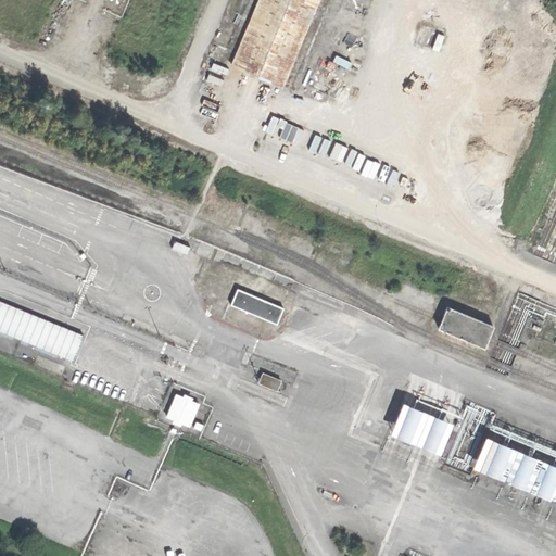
[(253,0),(225,68),(264,85),(298,0),(253,0)]
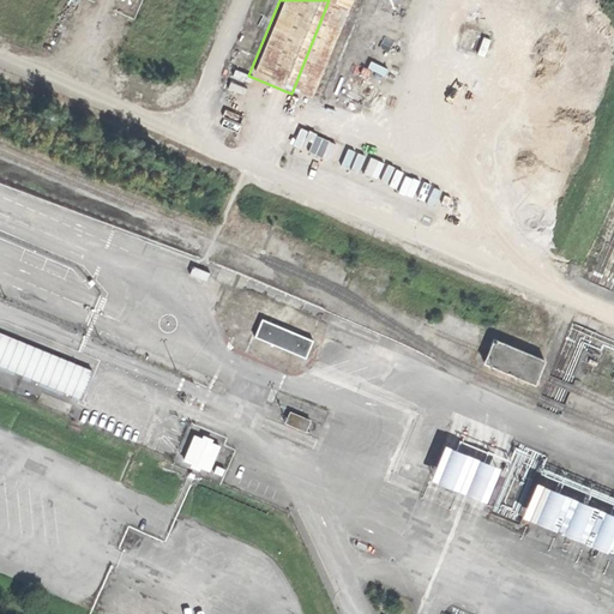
[(300,131),(296,148),(333,156),(337,138),(300,131)]
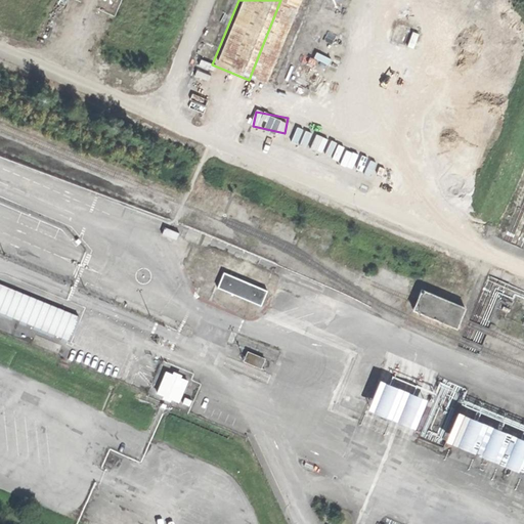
[(224,272),(218,288),(261,306),(267,291),(224,272)]
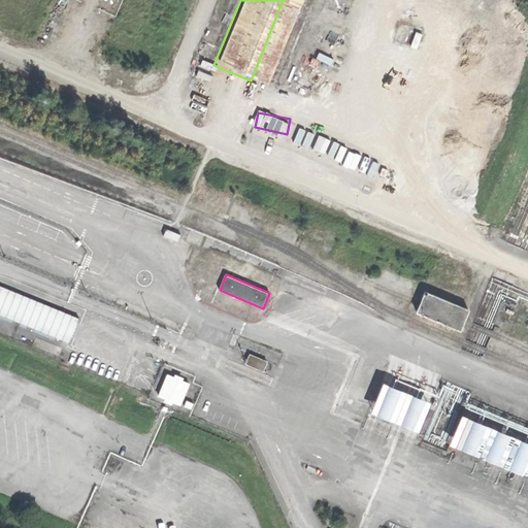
[(66,310),(0,285),(0,312),(57,334),(66,310)]
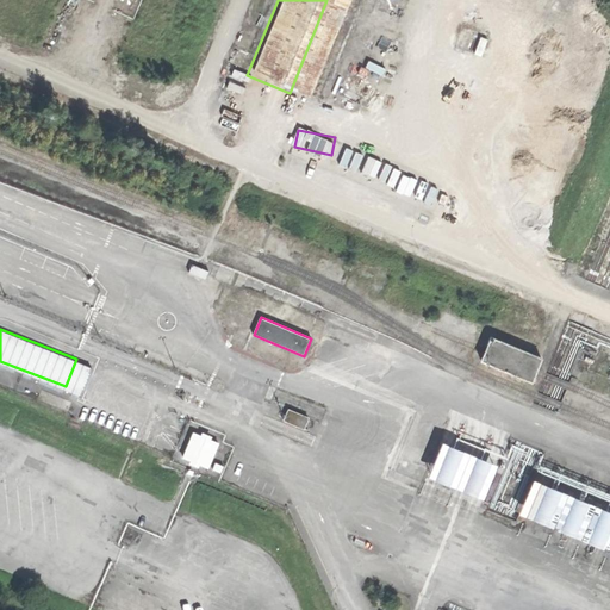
[(480,362),(533,383),(537,372),(542,358),(490,337),(485,350),(480,362)]
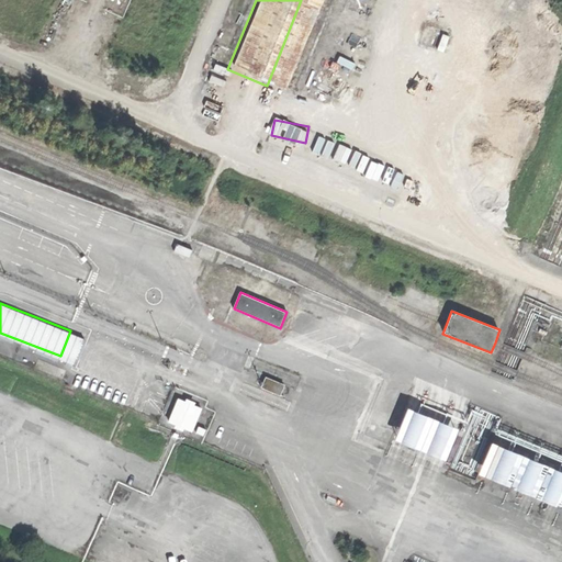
[(178,396),(169,423),(194,430),(203,405),(178,396)]
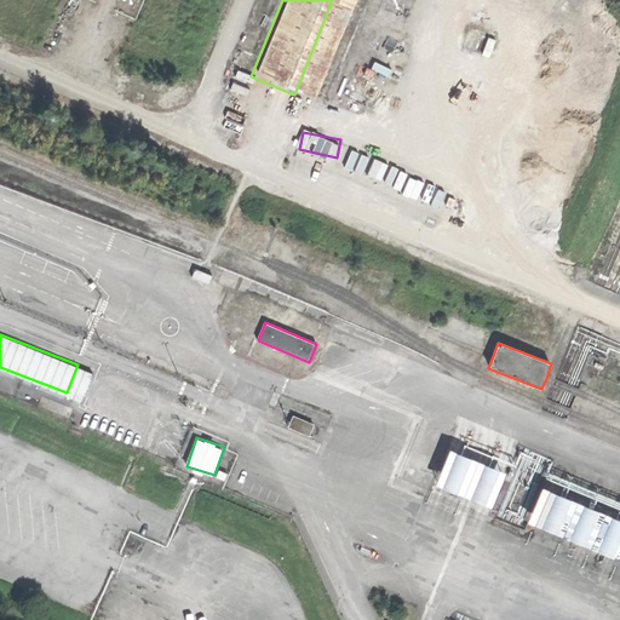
[(436,486),(493,504),(505,468),(448,451),(436,486)]
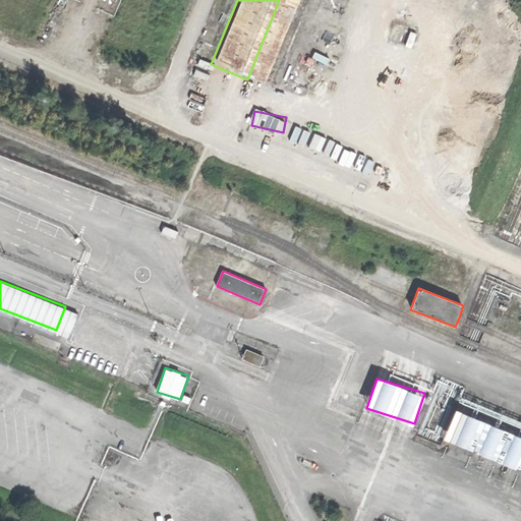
[(520,469),(520,424),(503,419),(501,425),(455,409),(443,442),(520,469)]
